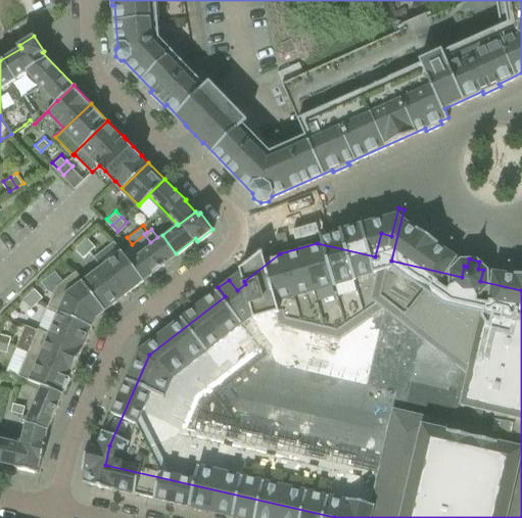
[(90,249),(95,243),(87,235),(81,240),(90,249)]
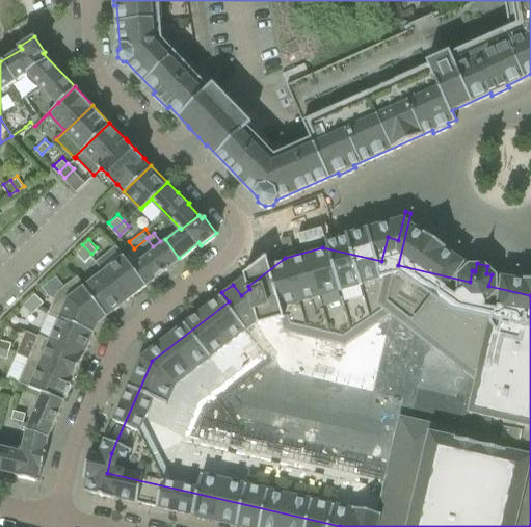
[(169,265),(179,258),(165,239),(133,264),(124,253),(147,283),(156,275),(169,265)]
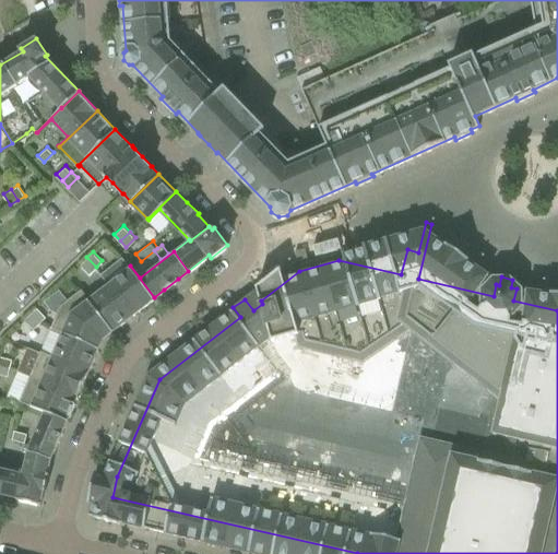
[(86,257),(80,263),(90,273),(96,267),(86,257)]
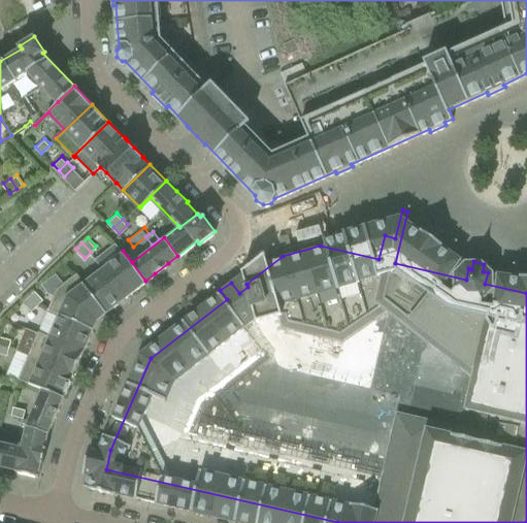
[(126,296),(145,281),(123,251),(103,266),(126,296)]
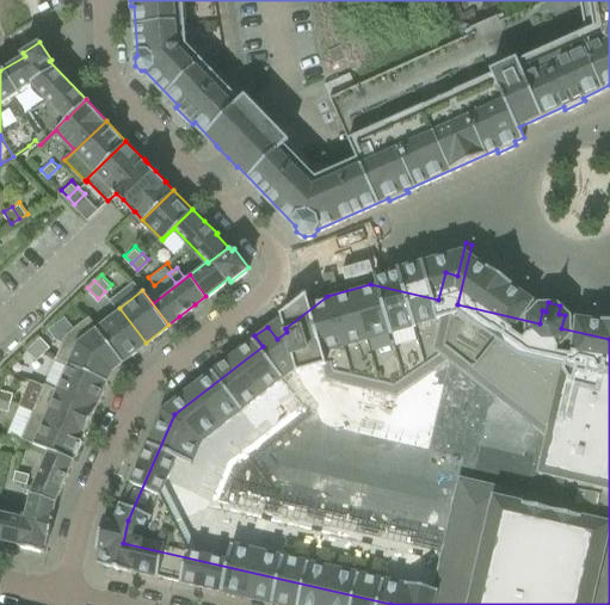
[(123,359),(146,343),(119,308),(98,325),(90,313),(87,314),(97,326),(123,359)]
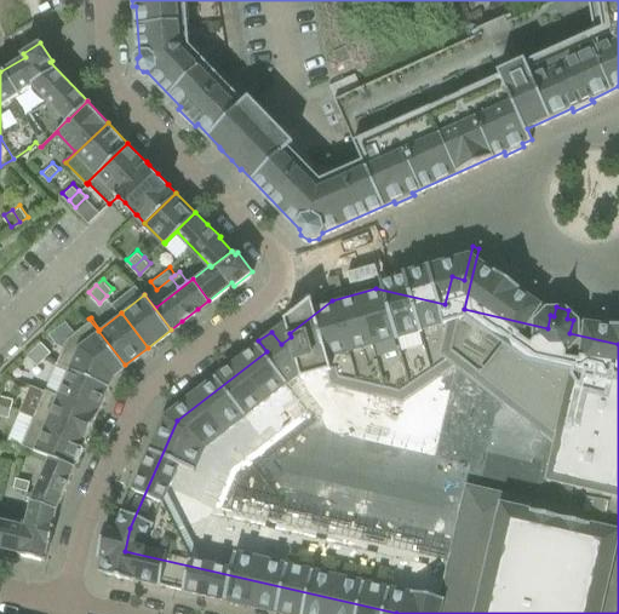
[(114,373),(125,365),(98,331),(89,319),(67,336),(56,361),(109,384),(114,373)]
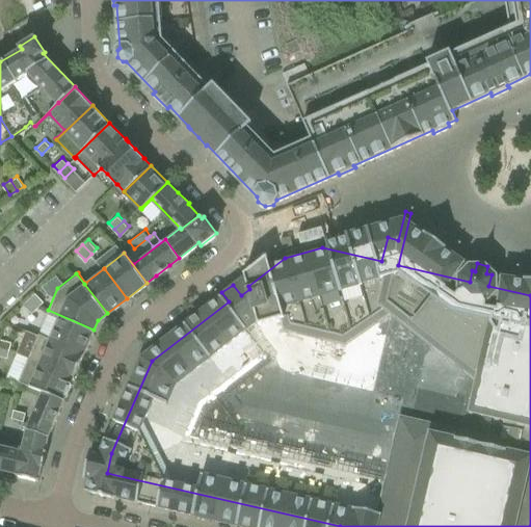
[(37,306),(44,299),(34,291),(29,296),(37,306)]
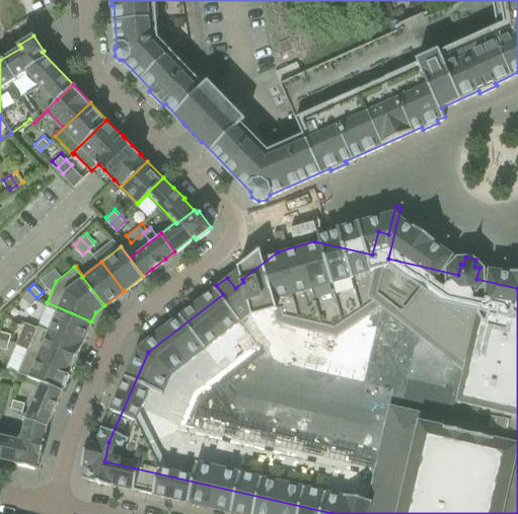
[(28,289),(22,295),(30,304),(37,298),(28,289)]
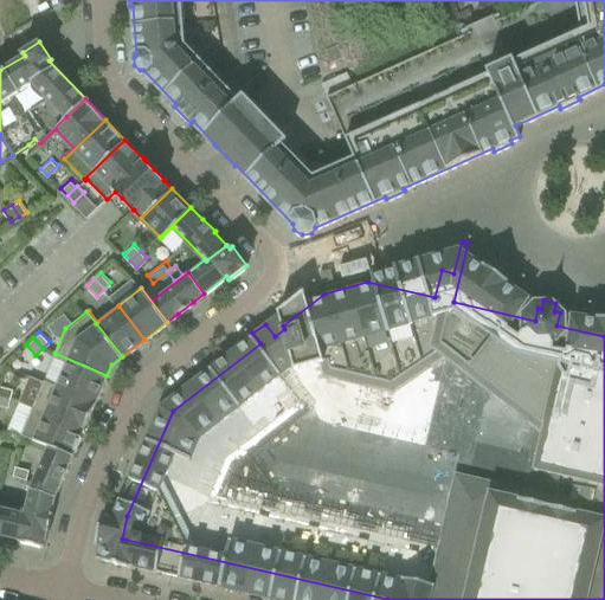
[(44,379),(96,401),(107,375),(55,353),(55,355),(68,360),(57,384),(44,378),(44,379)]
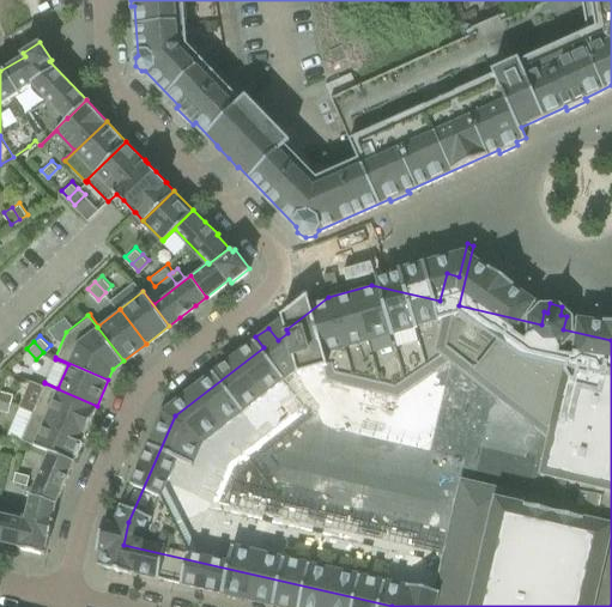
[(44,383),(32,410),(85,432),(97,406),(44,383)]
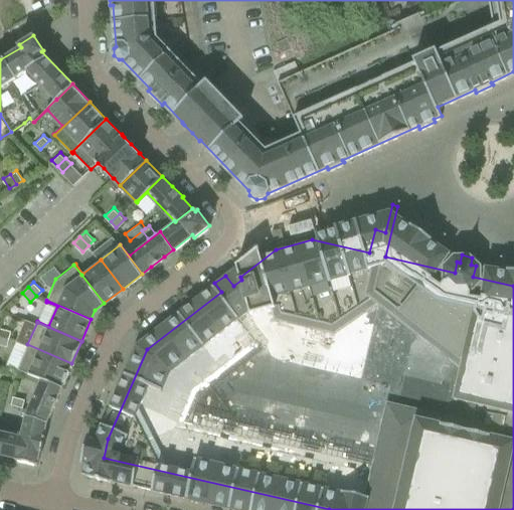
[(0,334),(9,337),(11,329),(0,326),(0,334)]
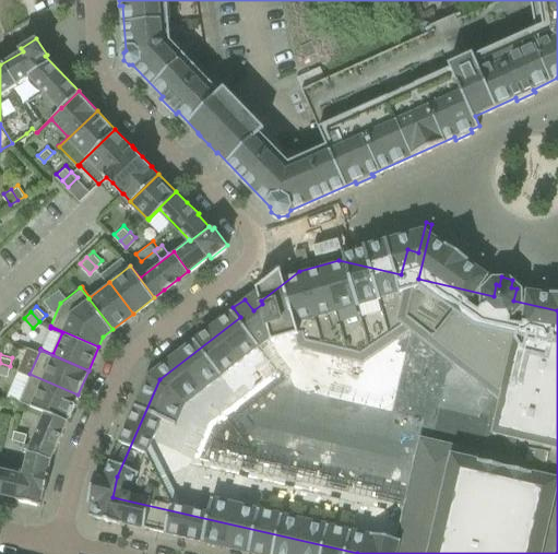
[(10,366),(0,363),(0,372),(8,375),(10,366)]
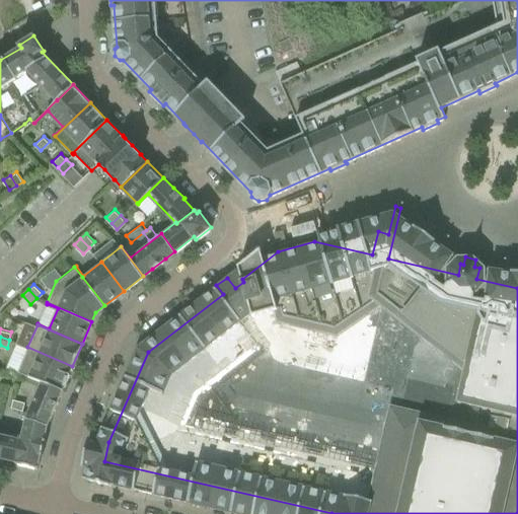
[(18,370),(42,380),(43,380),(63,388),(72,366),(27,347),(18,370)]
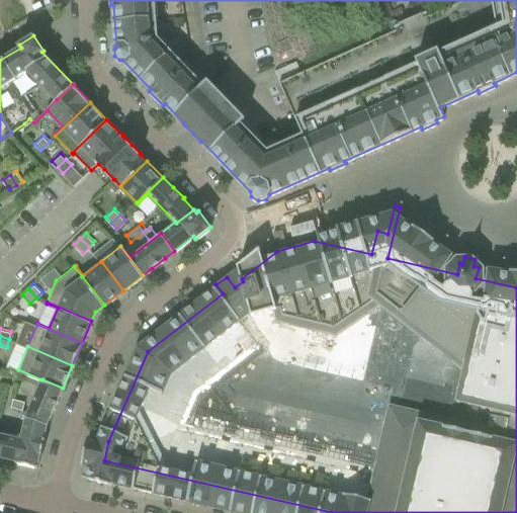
[(41,379),(26,416),(48,423),(52,414),(59,398),(63,388),(42,379),(41,379)]
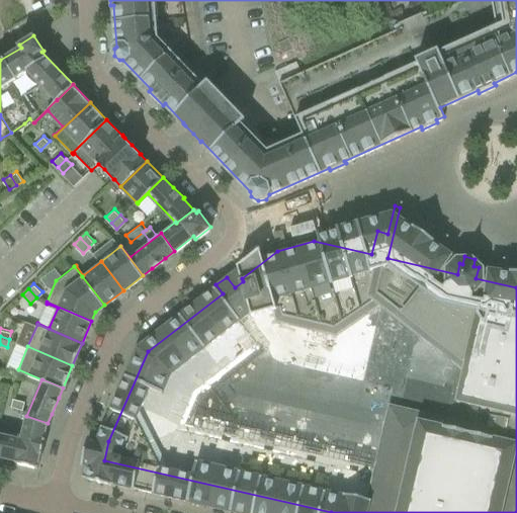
[(23,408),(25,400),(13,397),(11,405),(23,408)]
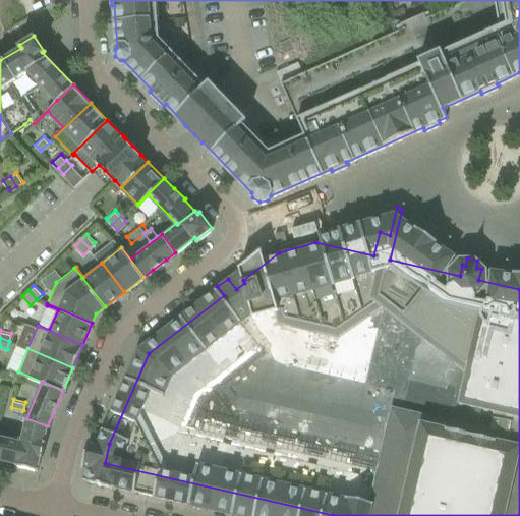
[(26,418),(21,440),(22,440),(16,463),(38,468),(41,455),(42,455),(46,440),(45,440),(48,425),(26,418)]
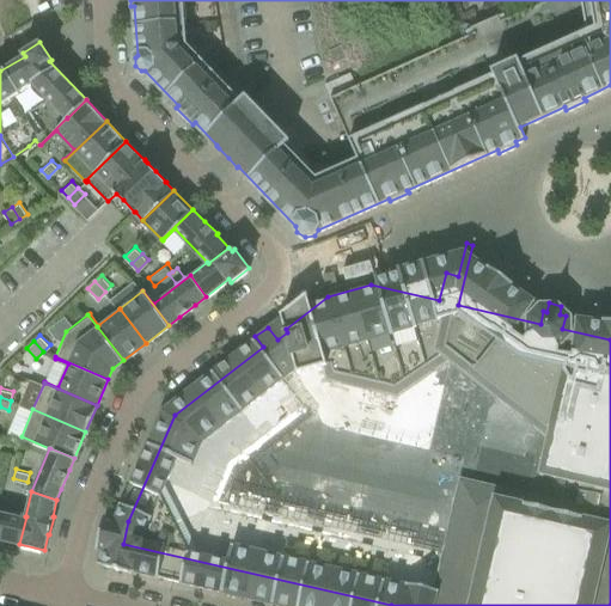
[(26,516),(25,516),(0,510),(0,538),(4,539),(19,543),(19,544),(26,516)]
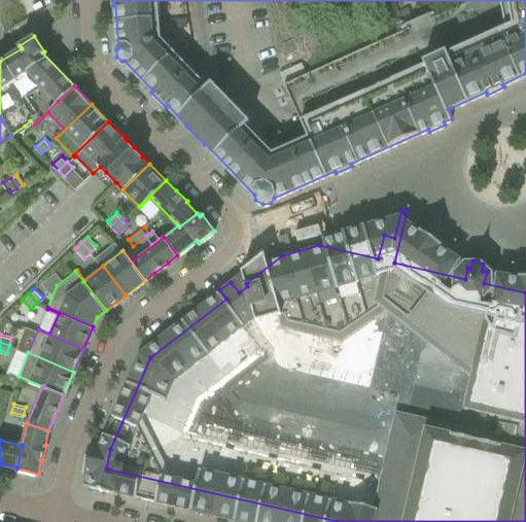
[(191,508),(201,467),(200,466),(197,481),(171,475),(163,473),(156,499),(191,508)]
